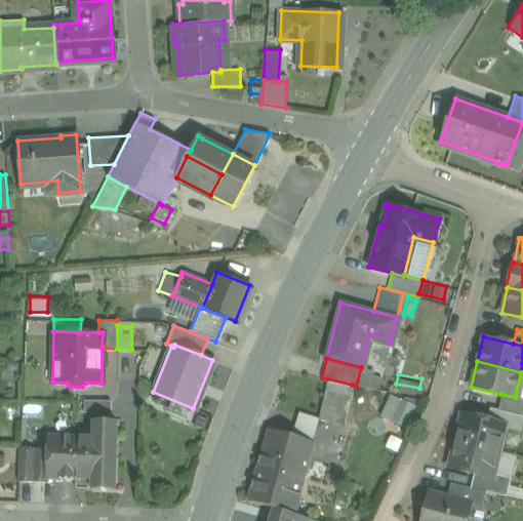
[(352,385),(327,378),(324,389),(350,395),(352,385)]
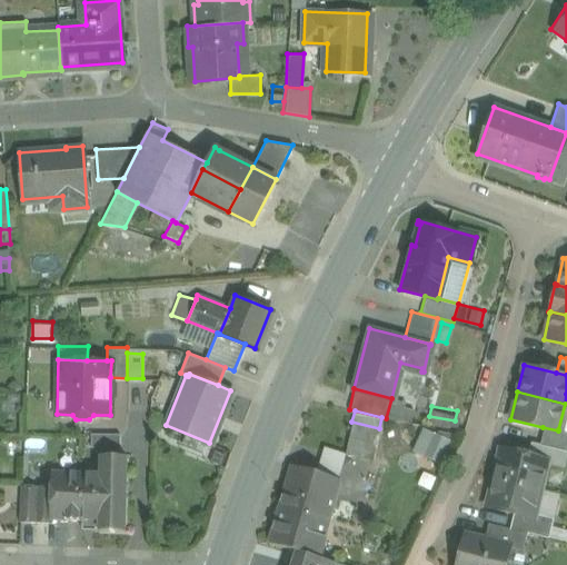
[(379,428),(351,422),(348,438),(375,445),(379,428)]
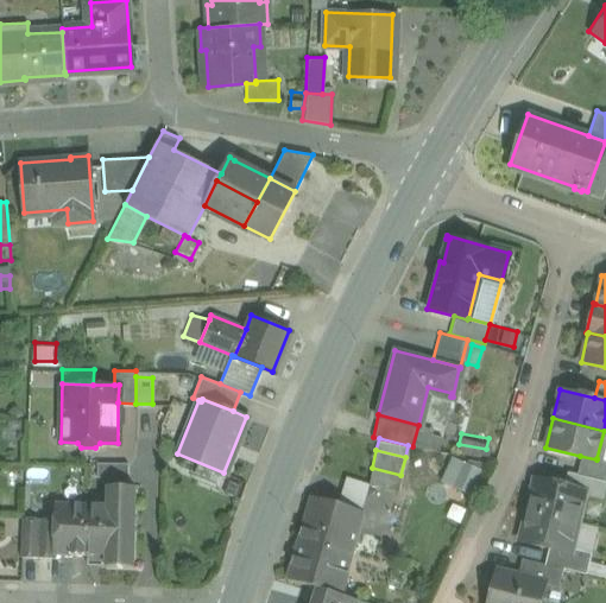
[(605,461),(597,458),(597,459),(580,456),(576,473),(575,473),(605,480),(605,478),(605,461)]
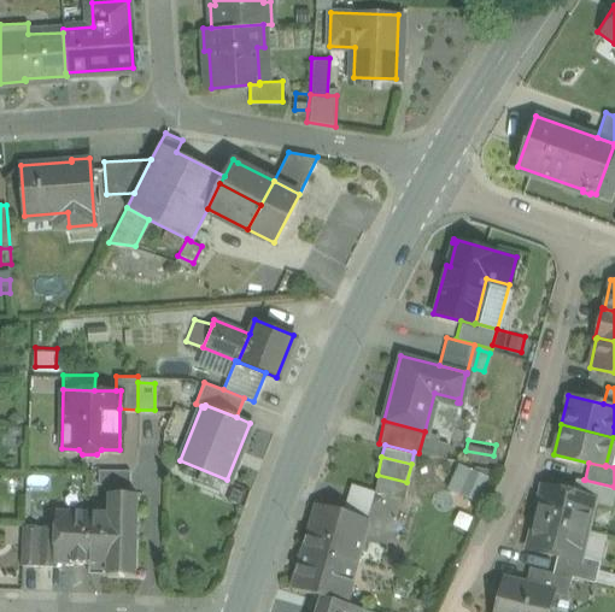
[(487,471),(476,465),(467,484),(478,489),(487,471)]
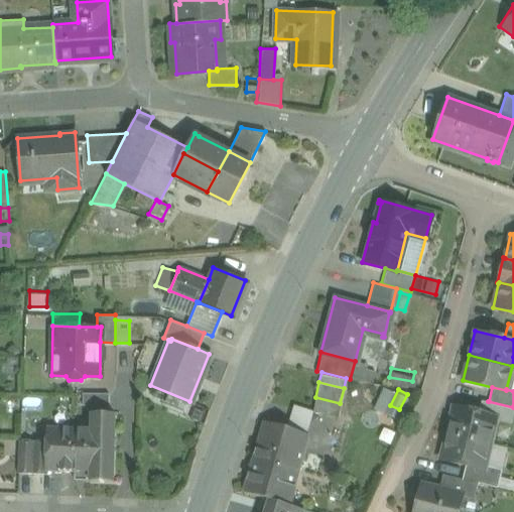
[(108,392),(82,392),(82,403),(91,404),(90,411),(108,412),(108,392)]
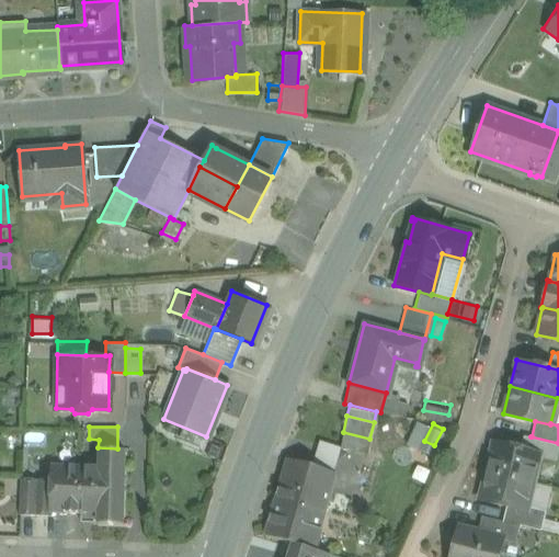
[(369,439),(343,432),(339,445),(366,452),(369,439)]
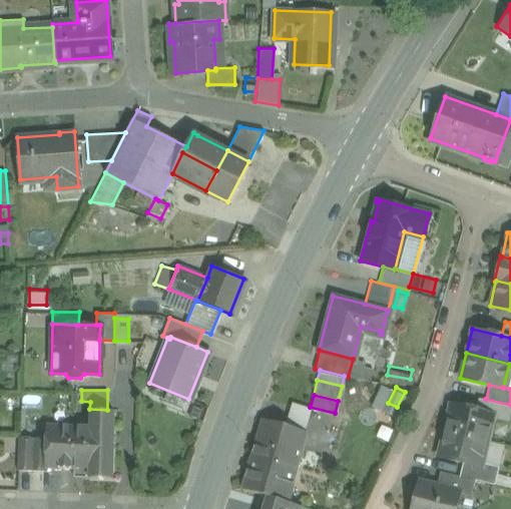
[(510,405),(485,399),(486,399),(478,397),(474,409),(492,414),(491,418),(508,422),(510,411),(510,405)]
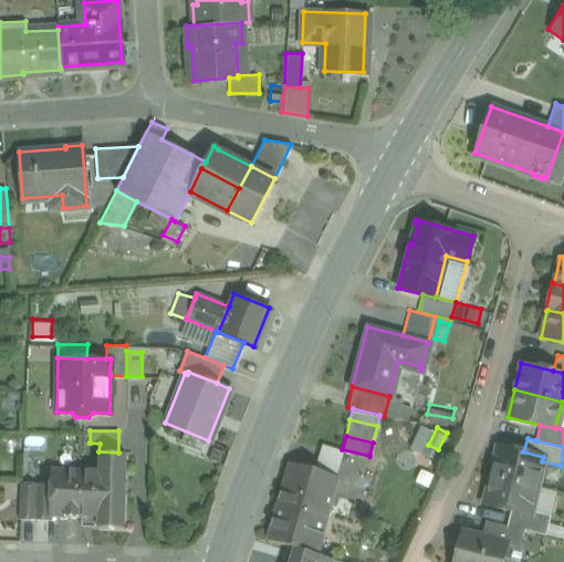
[(320,446),(312,468),(337,476),(344,453),(320,446)]
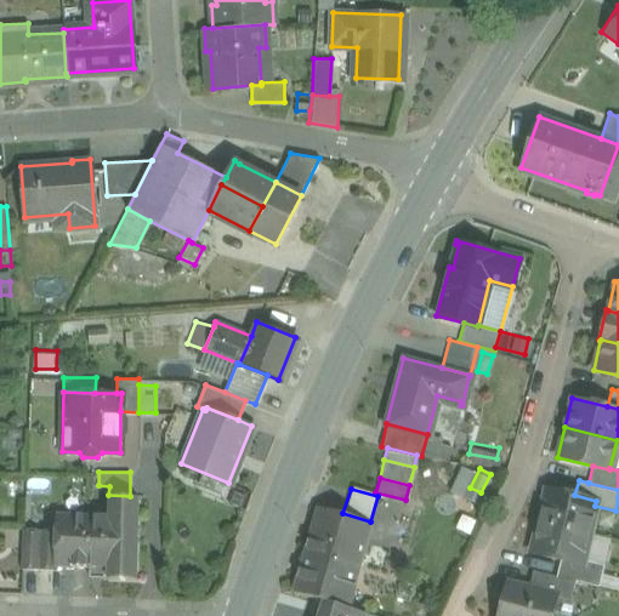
[(574,495),(546,489),(538,520),(588,532),(595,506),(596,501),(574,495)]
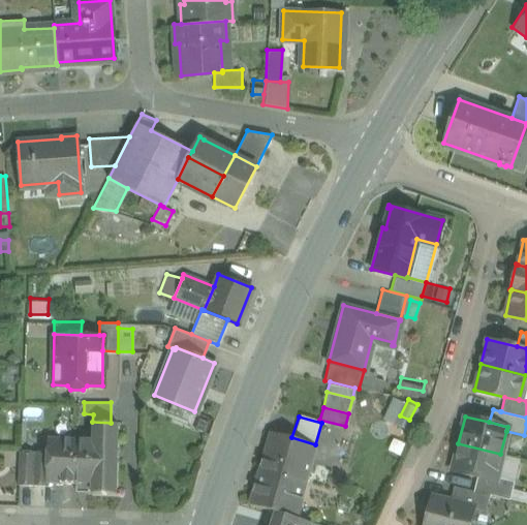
[(111,423),(92,422),(92,439),(91,483),(91,492),(115,492),(117,423),(111,423)]
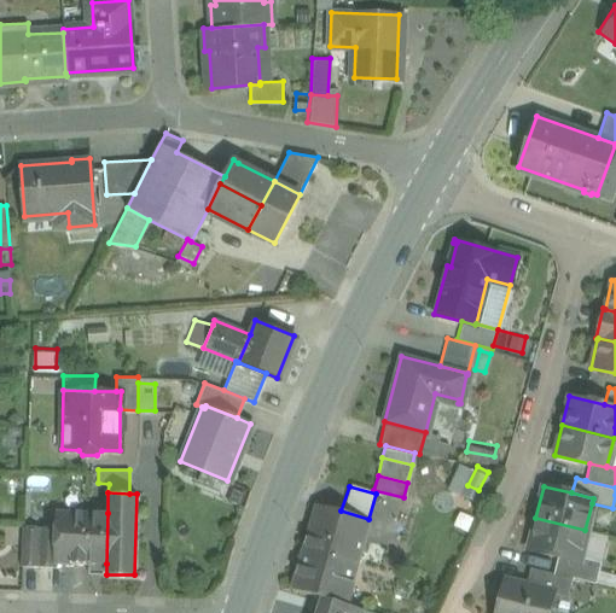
[(341,511),(315,502),(308,525),(361,542),(368,519),(341,511)]
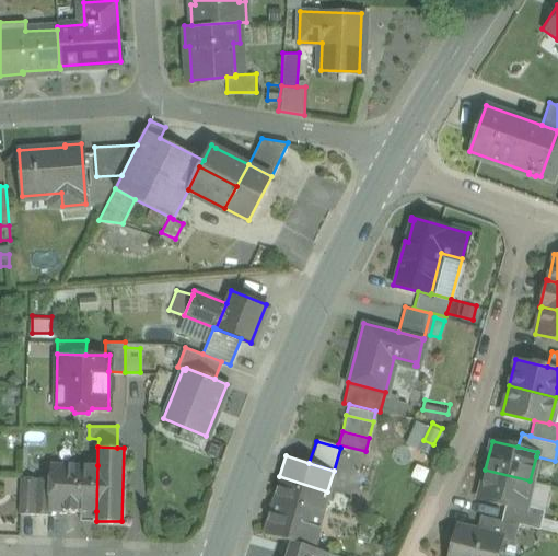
[(79,464),(50,463),(49,478),(48,509),(49,509),(77,510),(79,464)]
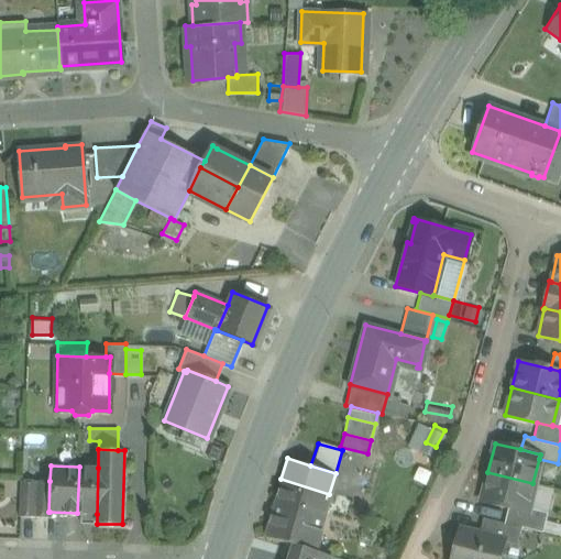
[(98,468),(79,467),(77,513),(97,514),(98,468)]
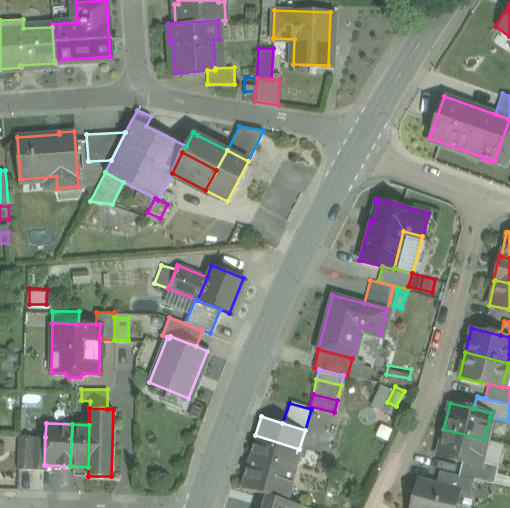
[(484,439),(443,429),(437,455),(461,460),(478,464),(479,460),(484,439)]
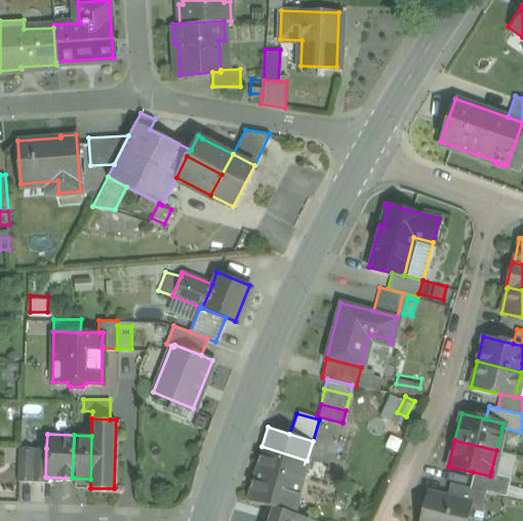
[(33,447),(19,446),(17,479),(32,480),(33,447)]
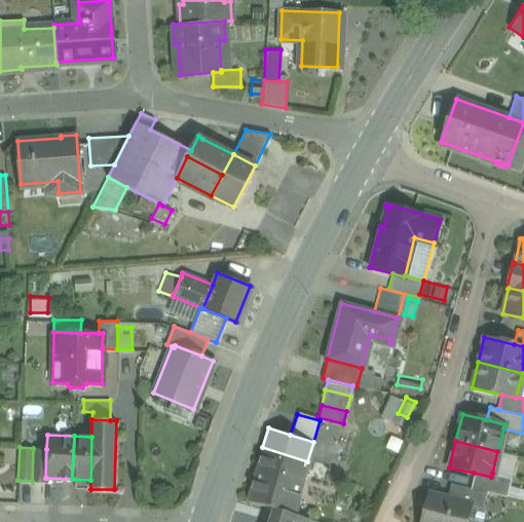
[(307,461),(262,447),(258,463),(303,477),(307,461)]
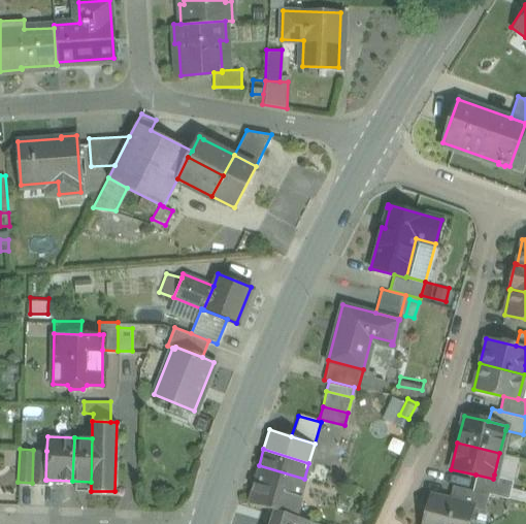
[(46,451),(33,450),(32,483),(46,483),(46,480),(45,480),(46,451)]
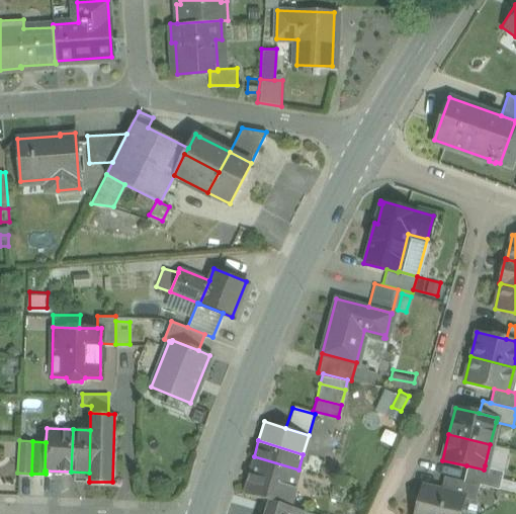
[(508,449),(490,444),(485,465),(503,470),(508,449)]
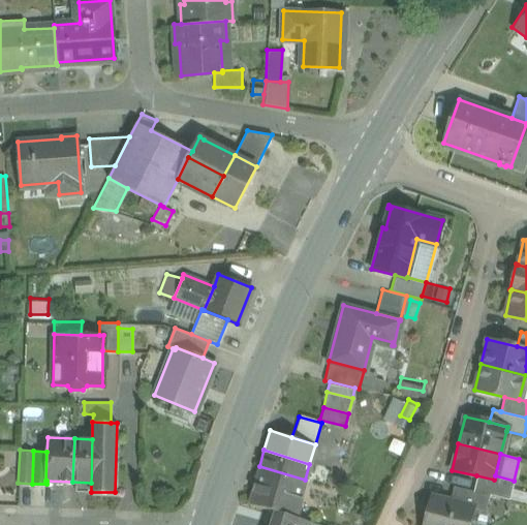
[(305,480),(259,466),(248,502),(275,511),(295,517),(295,516),(305,480)]
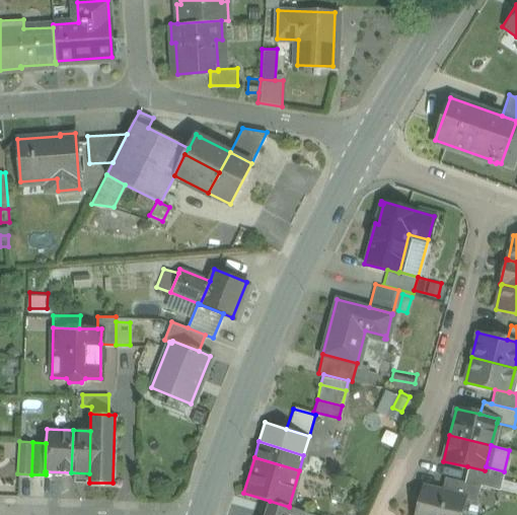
[(504,471),(486,466),(485,470),(467,466),(464,481),(479,485),(499,490),(503,473),(504,471)]
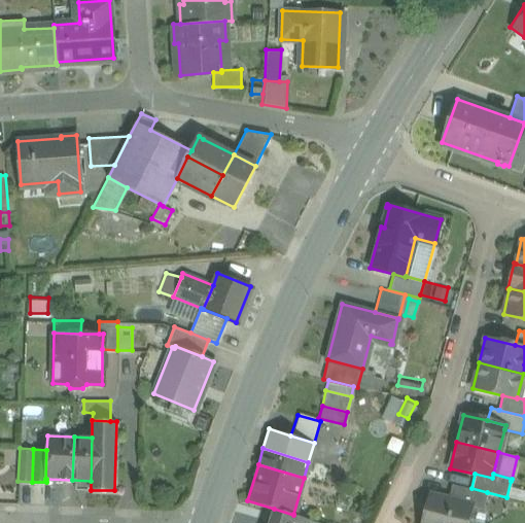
[(524,490),(524,484),(511,481),(506,497),(523,500),(524,490)]
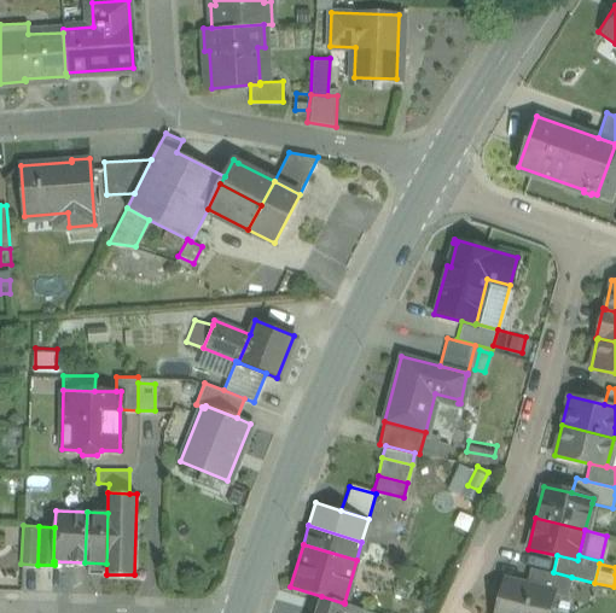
[(553,572),(529,566),(526,584),(553,590),(553,593),(567,596),(571,577),(553,572)]
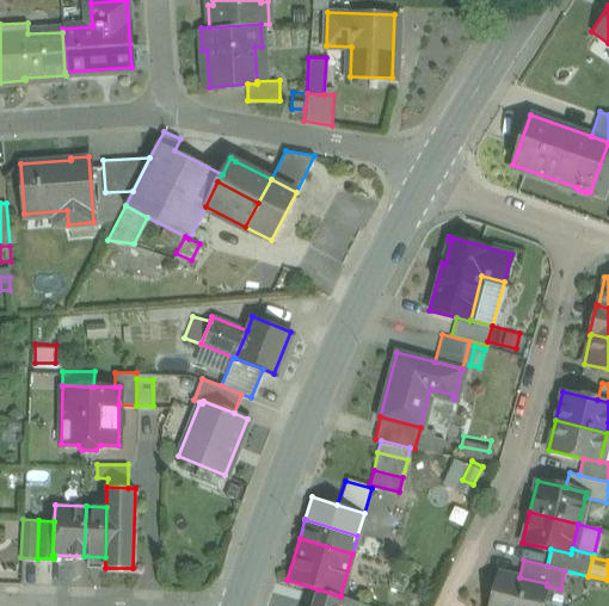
[(520,577),(498,573),(488,605),(541,605),(547,586),(547,583),(520,577)]
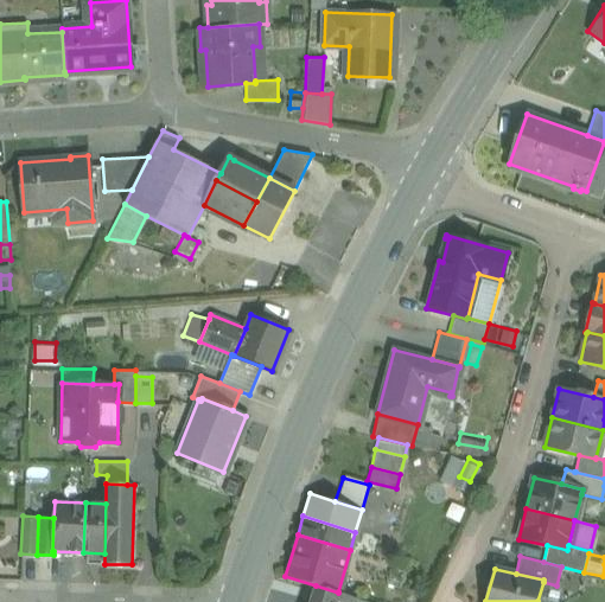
[(338,593),(316,586),(311,601),(354,601),(356,597),(338,591),(338,593)]
